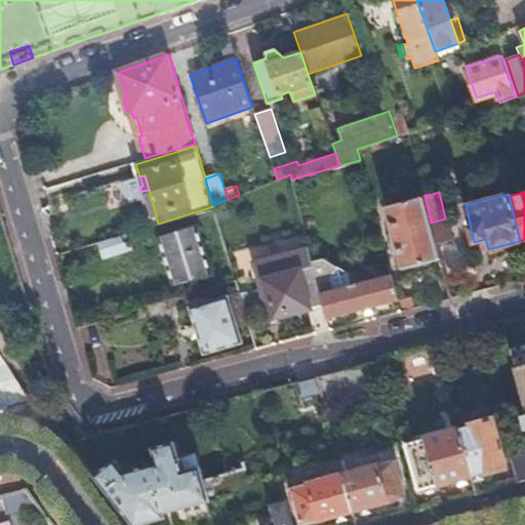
[(401,268),(440,258),(431,223),(425,196),(386,205),(401,268)]
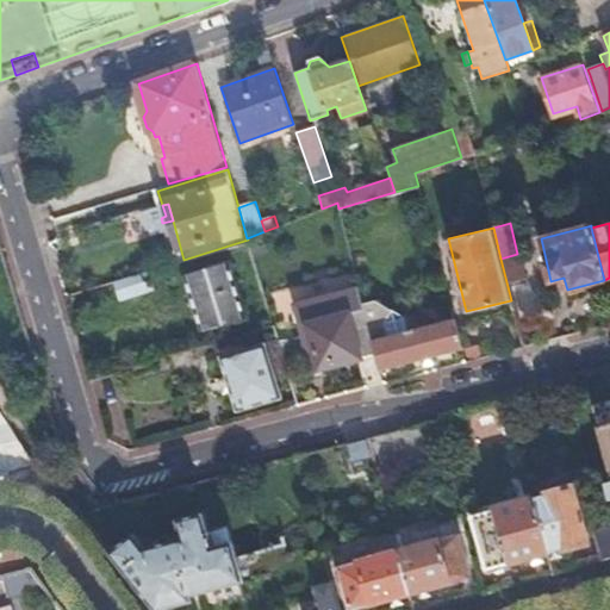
[(229,265),(187,277),(203,332),(246,321),(229,265)]
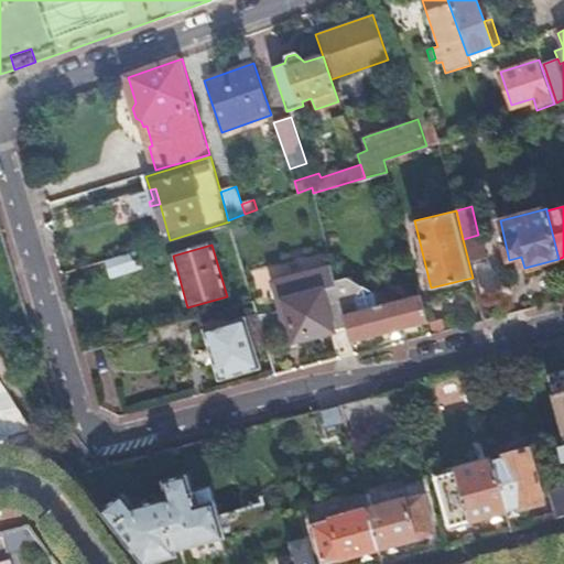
[(137,251),(105,261),(110,279),(142,269),(137,251)]
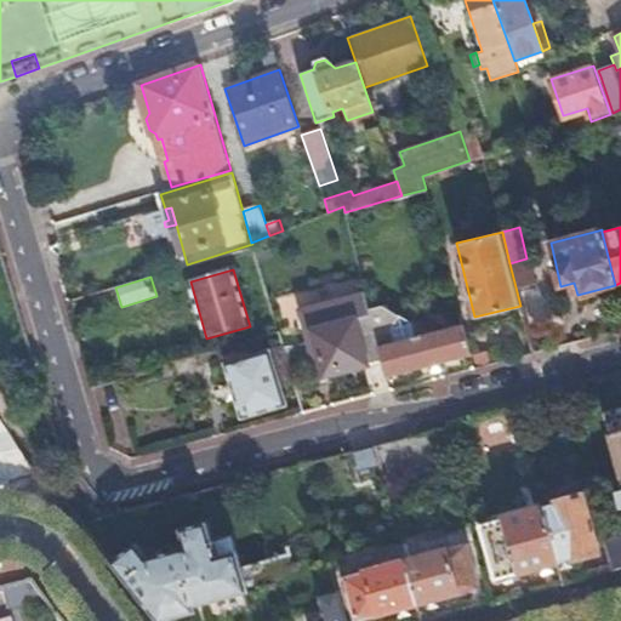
[(206,339),(191,281),(183,284),(200,341),(206,339)]
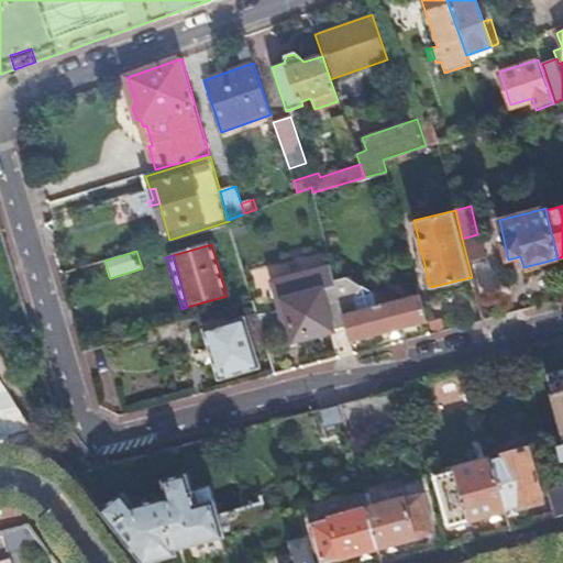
[(291,341),(346,327),(343,315),(331,266),(271,282),(282,322),(287,320),(291,341)]
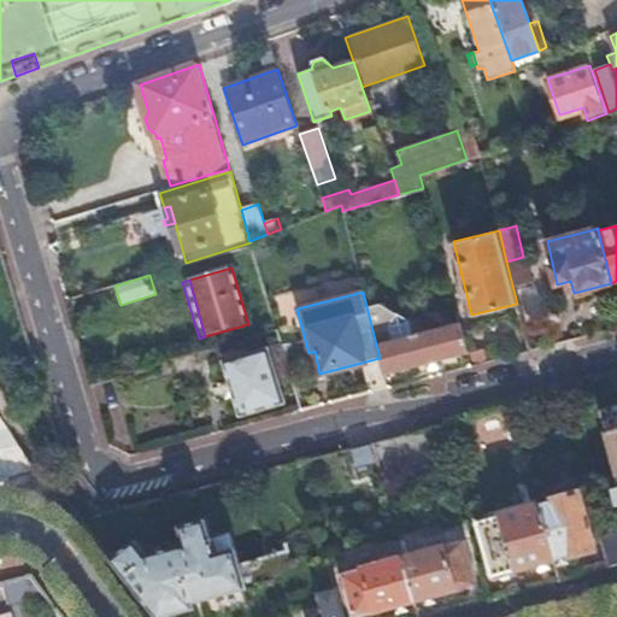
[(380,358),(383,375),(465,353),(458,323),(376,345),(380,358)]
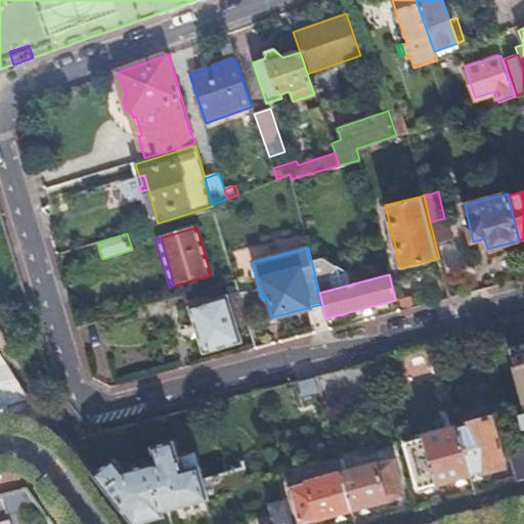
[(238,332),(250,328),(239,293),(228,296),(238,332)]
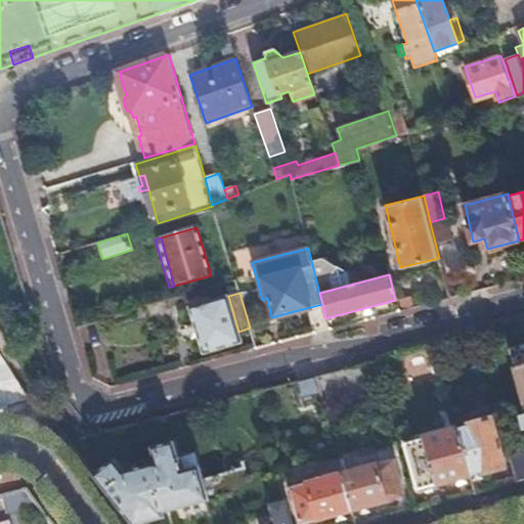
[(190,306),(195,323),(199,334),(204,353),(242,342),(238,332),(228,296),(190,306)]
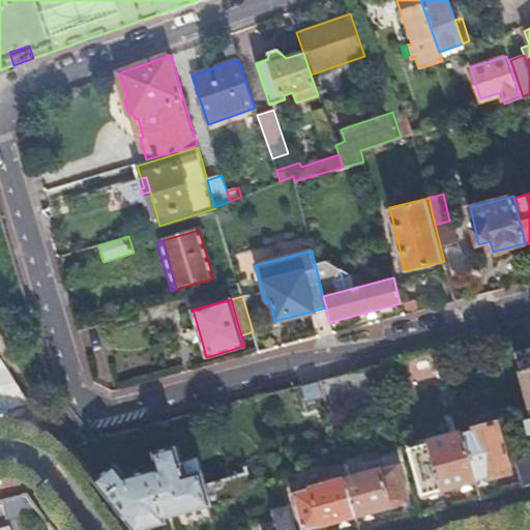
[(201,337),(198,327),(193,329),(196,340),(201,337)]
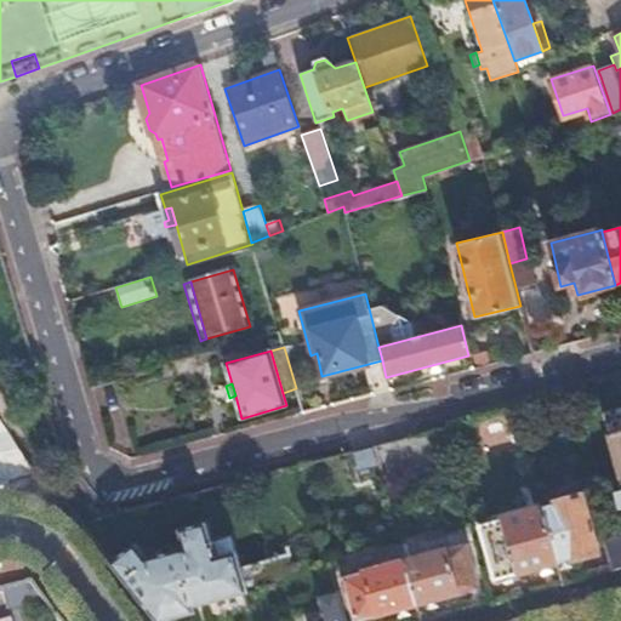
[(517,445),(507,410),(476,417),(485,453),(517,445)]
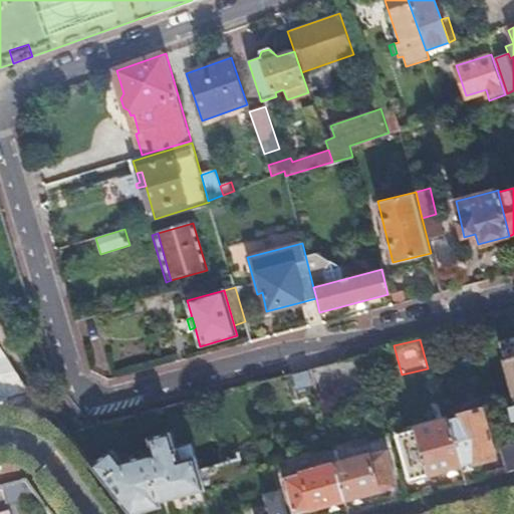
[(352,356),(308,368),(316,397),(360,387),(352,356)]
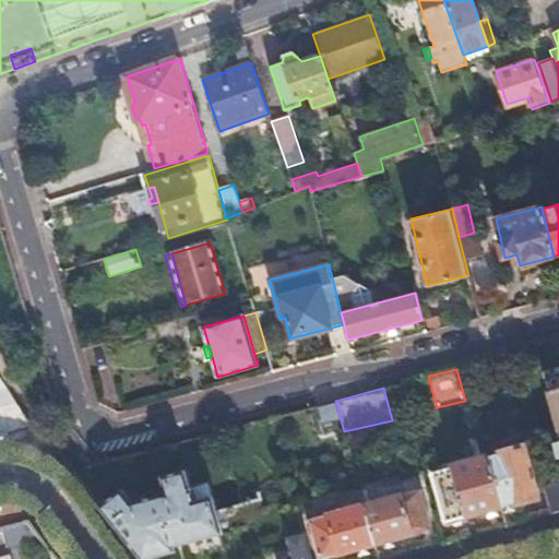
[(558,389),(545,393),(558,442),(550,443),(554,456),(558,455),(558,389)]
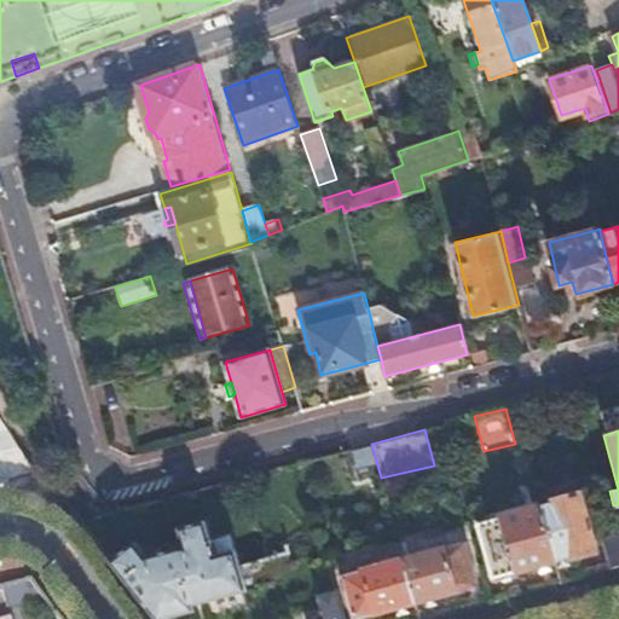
[(539,505),(554,561),(595,550),(580,495),(539,505)]
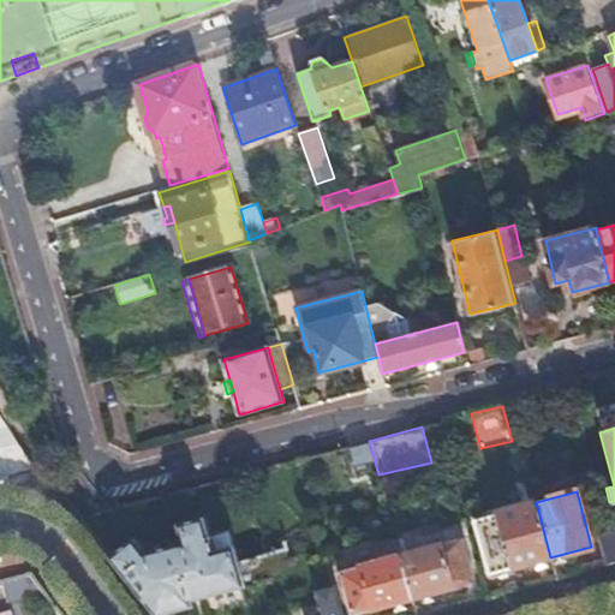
[(490,573),(550,557),(536,502),(476,518),(490,573)]
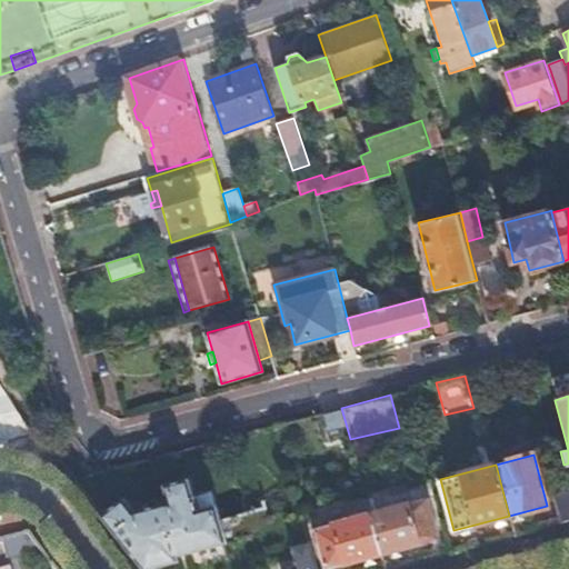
[(121,500),(101,515),(142,568),(148,568),(178,561),(177,556),(223,543),(215,507),(196,512),(187,481),(163,488),(167,503),(131,513),(121,500)]
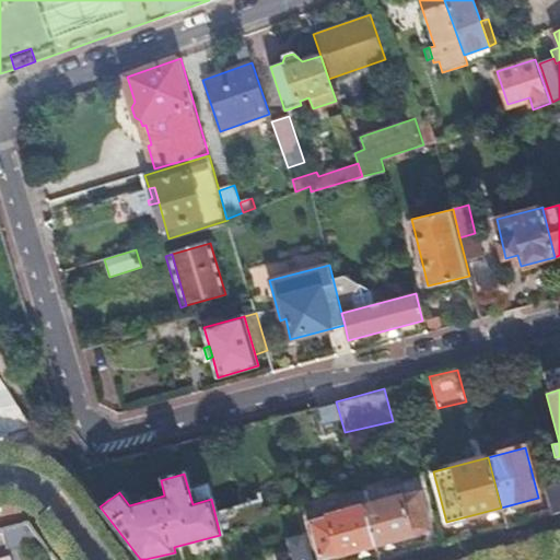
[(559,512),(559,476),(559,477),(543,481),(551,515),(559,512)]
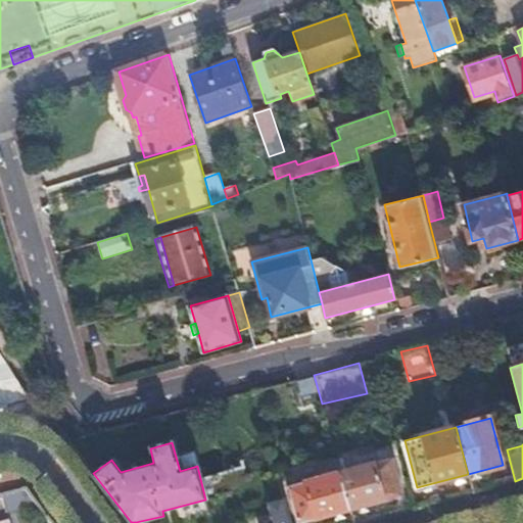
[(341,473),(351,511),(357,509),(367,506),(402,496),(392,459),(341,473)]
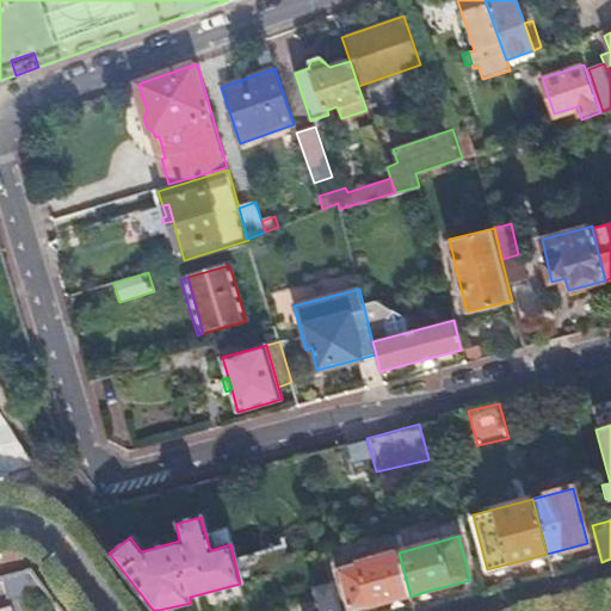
[(406,598),(411,597),(399,553),(337,569),(349,610),(356,610),(394,600),(406,598)]
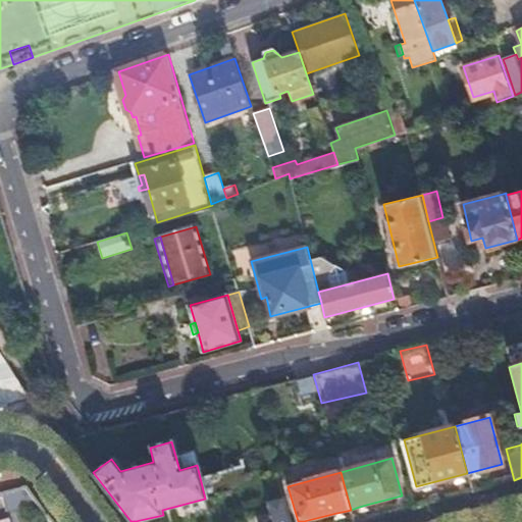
[(25,487),(1,493),(6,511),(39,503),(25,487)]
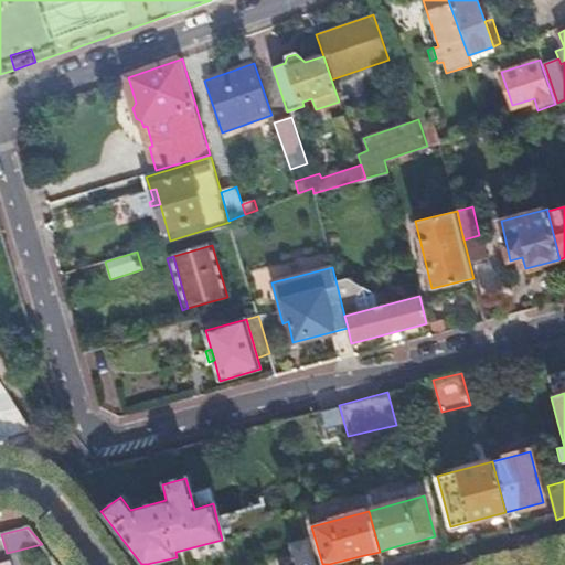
[(315,564),(310,546),(291,552),(294,564),(315,564)]
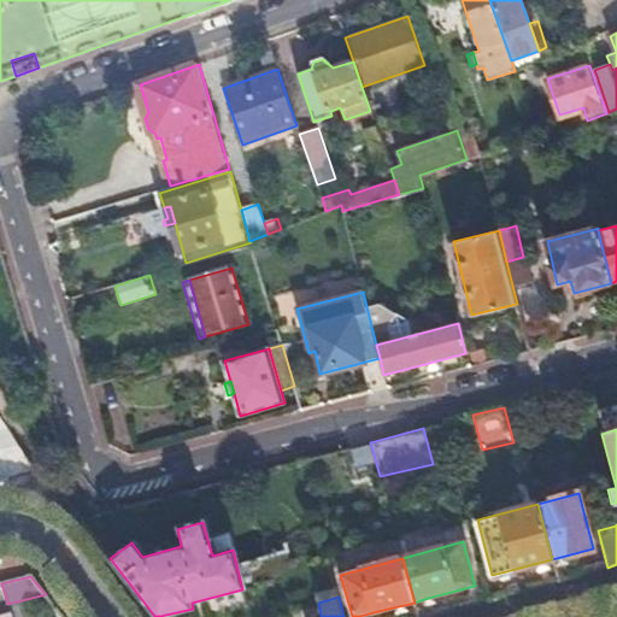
[(434,604),(433,597),(421,600),(423,607),(434,604)]
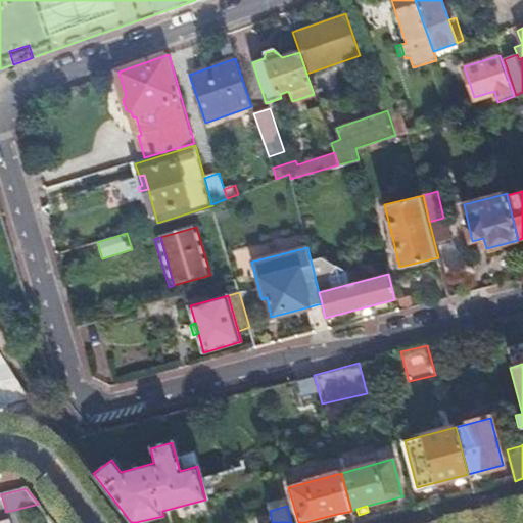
[(347,512),(337,514),(339,520),(348,517),(347,512)]
